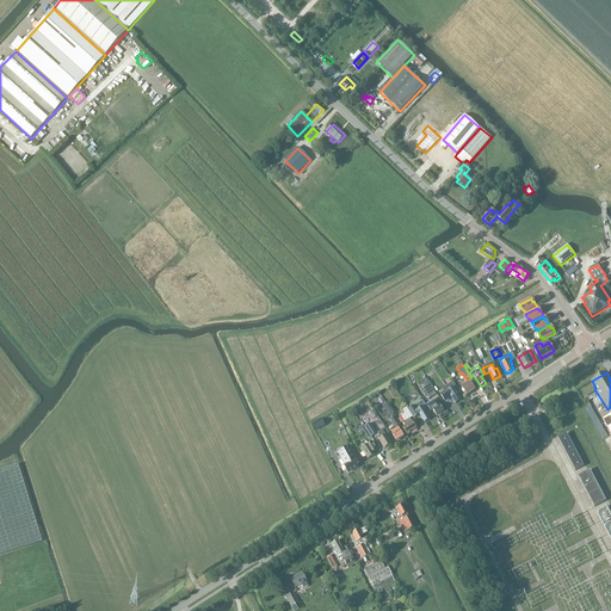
[(467,396),(476,390),(471,383),(470,381),(462,387),(467,396)]
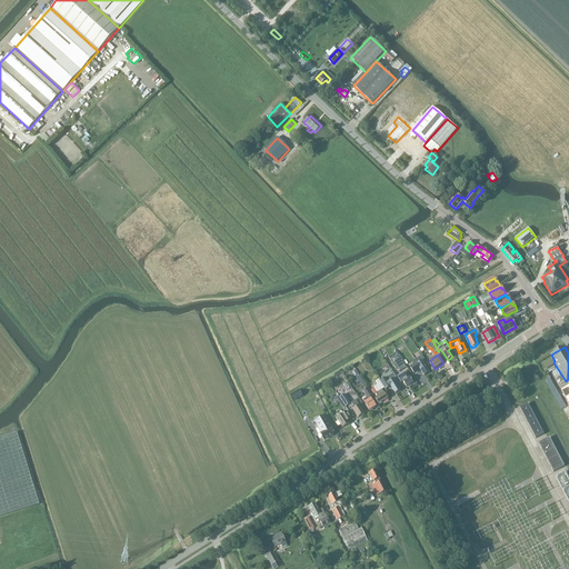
[(400,371),(407,368),(402,361),(397,366),(400,371)]
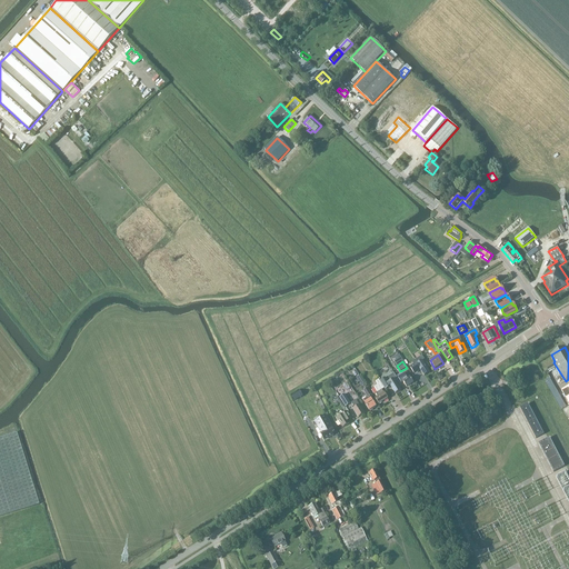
[(422,361),(420,362),(417,365),(415,366),(413,365),(410,367),(413,373),(420,369),(425,376),(429,372),(427,368),(429,367),(427,365),(425,366),(422,361)]
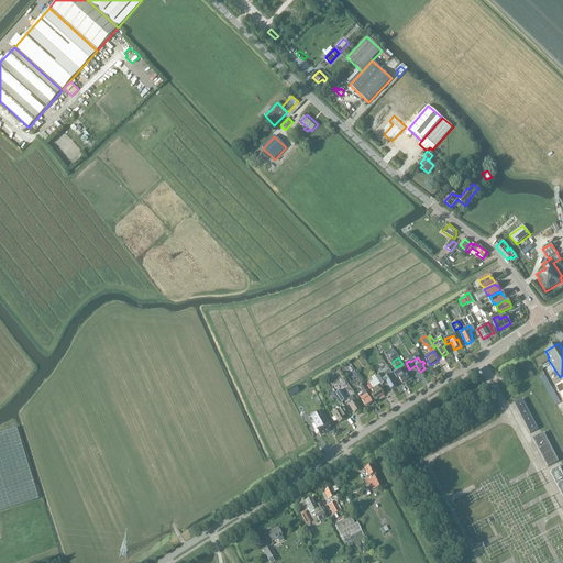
[(400,371),(394,374),(397,379),(399,378),(403,383),(409,378),(403,368),(400,370),(400,371)]
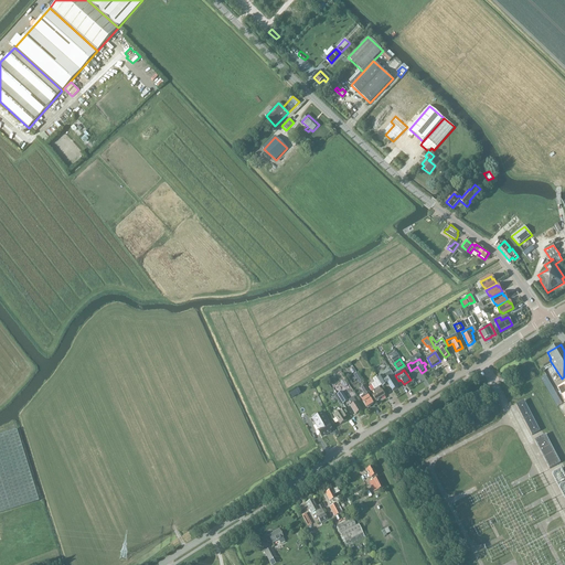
[(381,377),(379,380),(382,385),(387,382),(393,391),(398,387),(396,385),(398,384),(394,375),(391,371),(381,377)]
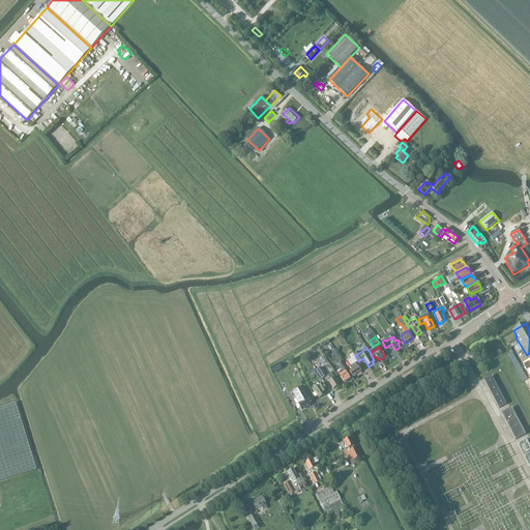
[(358,362),(355,356),(353,353),(350,355),(352,358),(349,360),(352,365),(350,366),(351,367),(352,370),(350,372),(353,377),(361,372),(358,366),(357,366),(356,363),(358,362)]
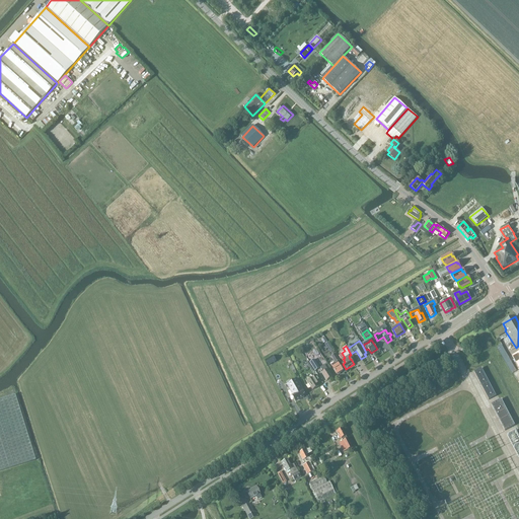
[(336,362),(330,365),(334,370),(337,375),(338,374),(338,375),(339,375),(340,374),(340,373),(343,371),(340,366),(337,361),(339,360),(337,356),(336,354),(331,356),(332,358),(336,362)]
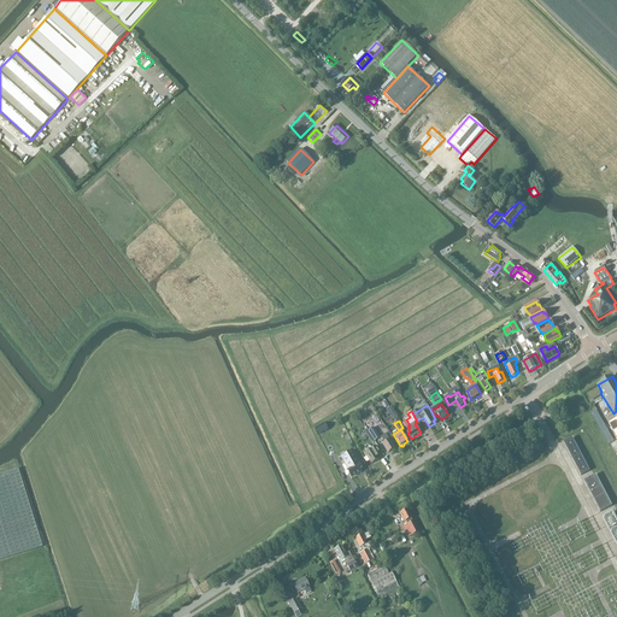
[(325,424),(316,429),(318,433),(319,435),(329,429),(328,427),(325,424)]
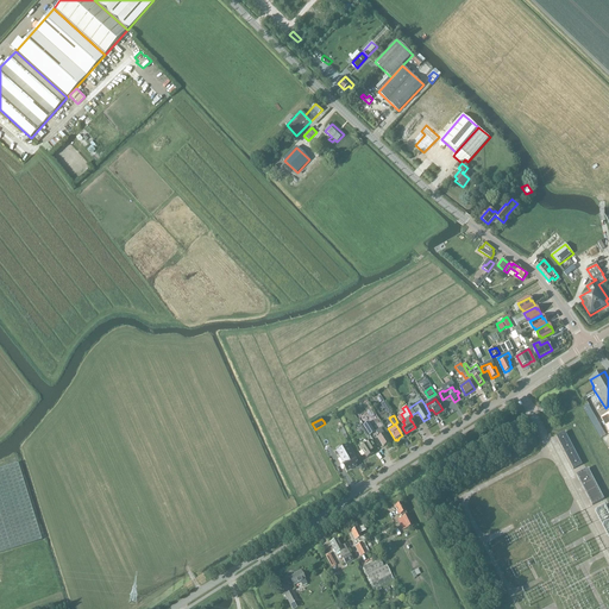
[(369,422),(364,425),(370,435),(375,432),(369,422)]
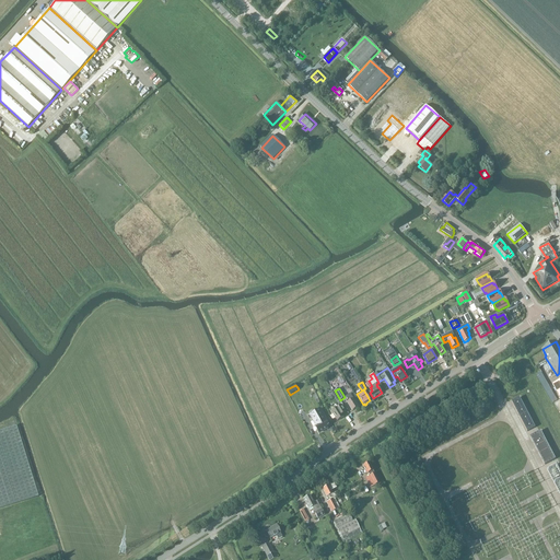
[(350,394),(346,397),(348,400),(347,400),(348,404),(352,411),(359,407),(350,394)]
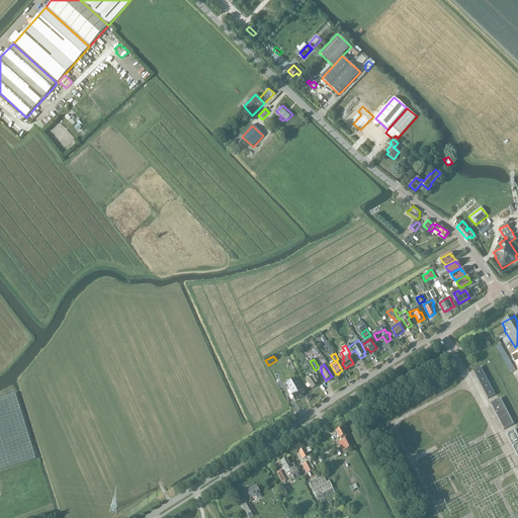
[(481,367),(473,371),(488,400),(496,396),(481,367)]
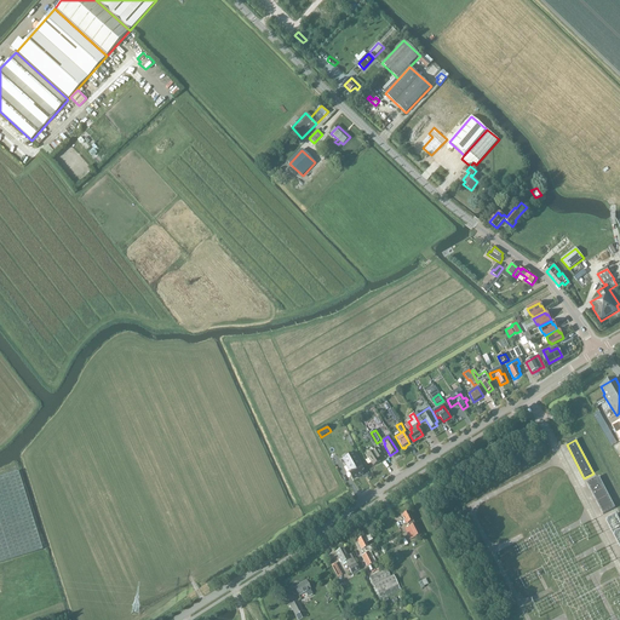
[(378,448),(374,452),(367,455),(369,459),(366,460),(368,465),(372,463),(374,466),(382,461),(377,455),(382,453),(378,448)]
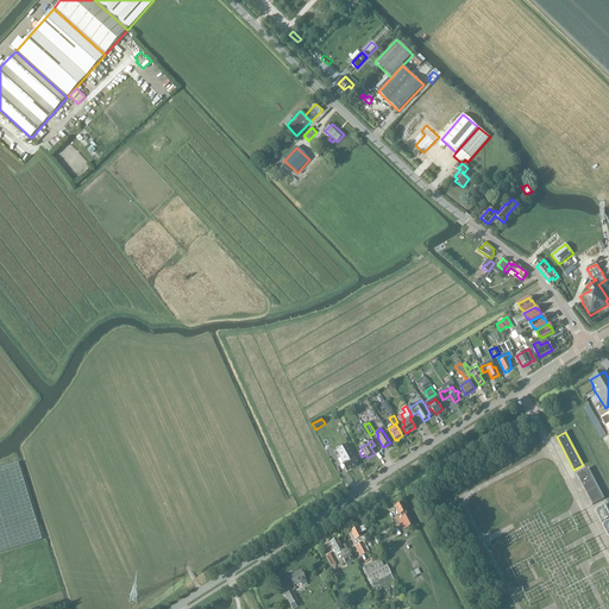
[(339,452),(341,457),(340,458),(344,464),(345,463),(346,465),(344,466),(347,471),(357,465),(356,464),(358,463),(355,457),(356,457),(352,451),(350,446),(339,452)]
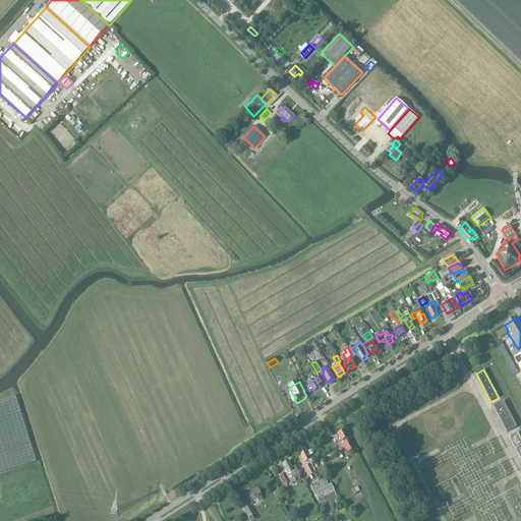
[(0,472),(36,462),(30,443),(14,396),(0,400),(0,472)]
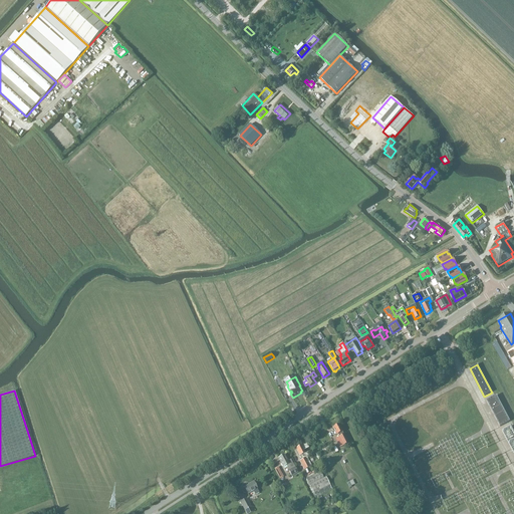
[(497,396),(487,401),(500,427),(510,422),(497,396)]
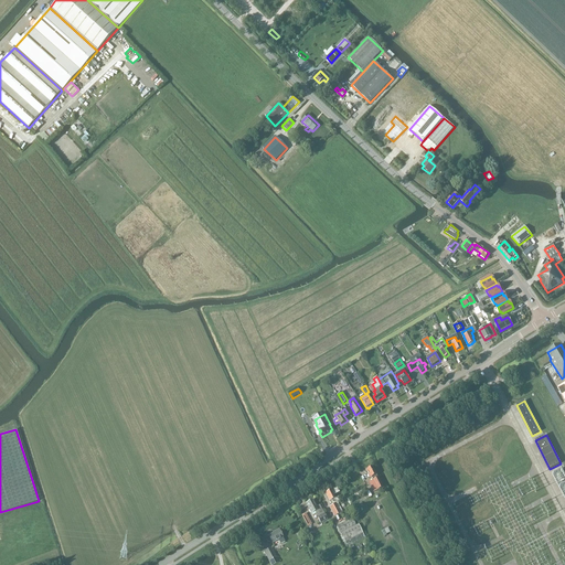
[(374,491),(383,488),(372,467),(371,467),(371,466),(369,467),(369,468),(366,469),(369,473),(368,475),(370,478),(372,478),(373,480),(370,482),(374,491)]
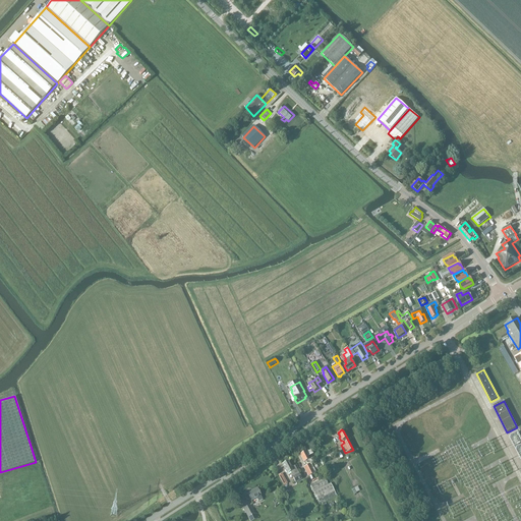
[(300,455),(306,466),(303,467),(308,476),(314,473),(310,464),(314,462),(312,458),(309,459),(307,456),(312,454),(310,450),(300,455)]
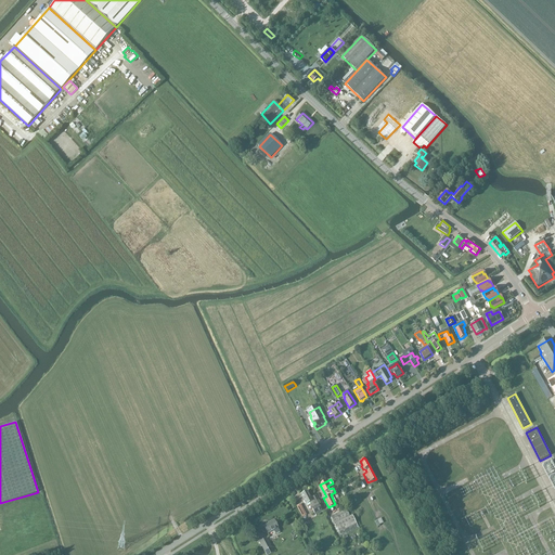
[(351,489),(361,485),(359,479),(349,483),(351,489)]
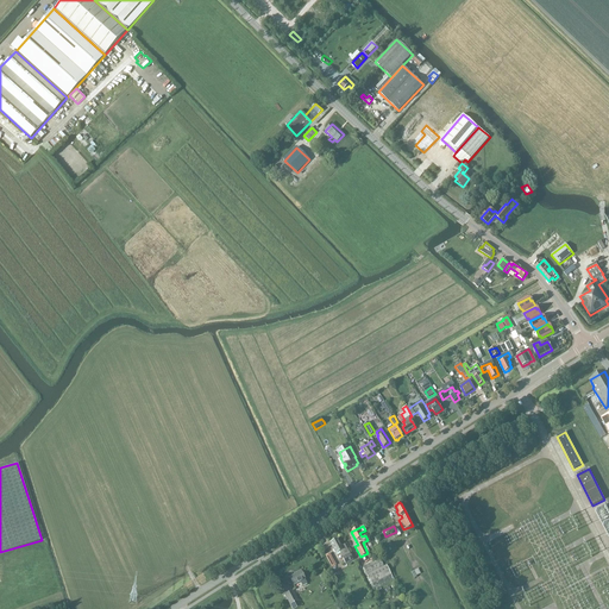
[(345,545),(341,547),(337,539),(330,542),(336,554),(339,552),(340,554),(343,553),(344,557),(343,558),(345,564),(353,560),(350,554),(345,545)]
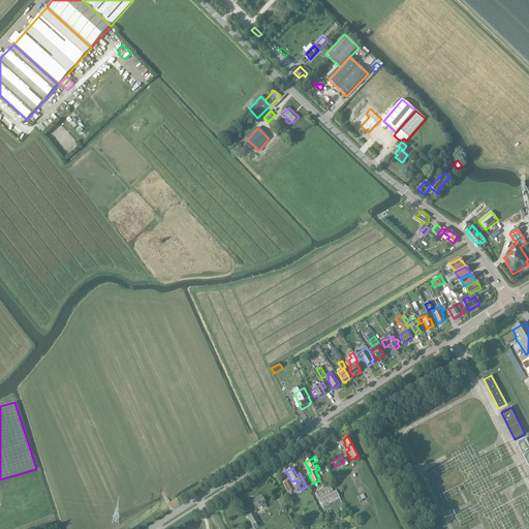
[(288,493),(291,491),(286,481),(283,483),(288,493)]
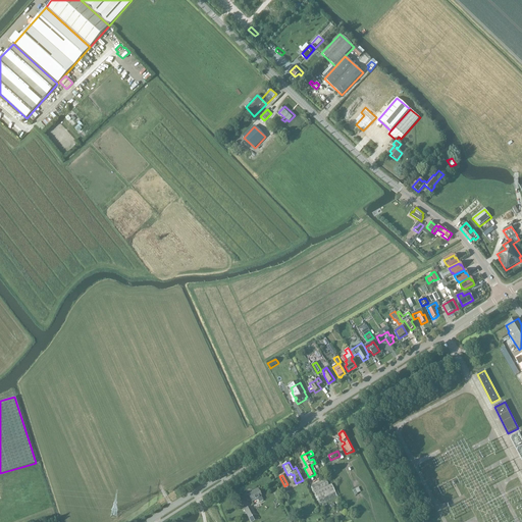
[(329,486),(326,479),(311,486),(319,502),(321,506),(337,498),(335,492),(331,485),(329,486)]
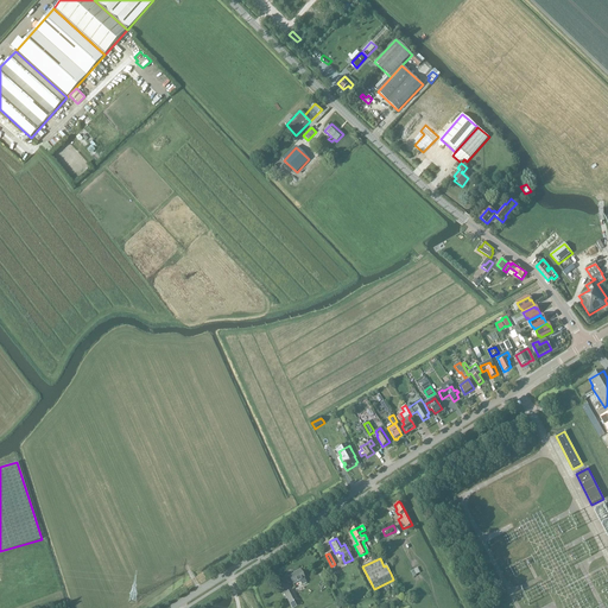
[(296,572),(289,576),(290,577),(287,578),(286,581),(289,583),(290,583),(292,583),(293,584),(299,582),(301,586),(303,584),(303,586),(306,584),(305,582),(306,582),(304,578),(305,578),(301,570),(296,572)]
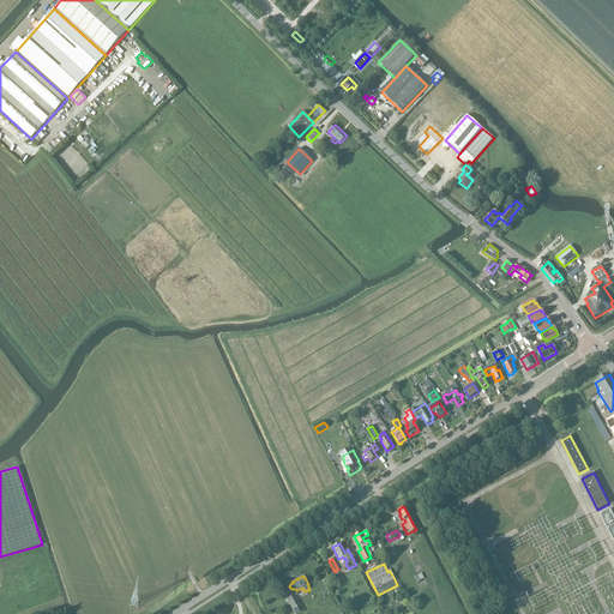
[(294,613),(299,613),(304,612),(295,596),(287,600),(294,613)]
